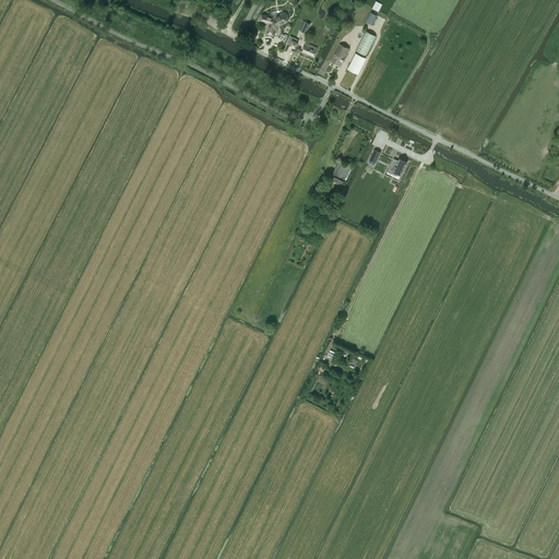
[(378,12),(379,11),(382,4),(377,2),(372,8),(372,9),(378,12)]
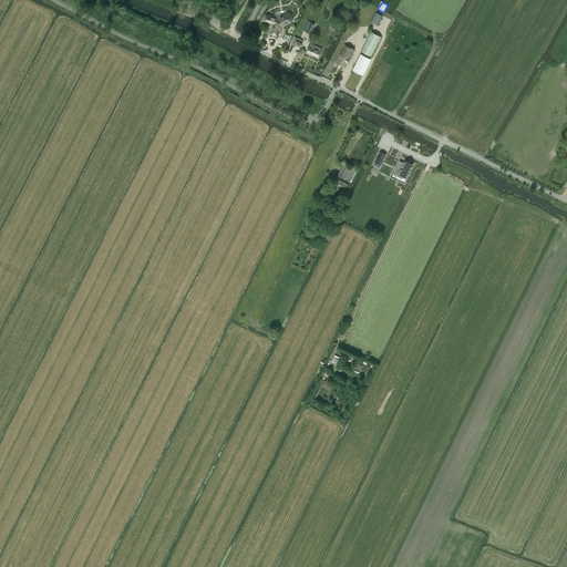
[(378,26),(382,16),(374,12),(370,22),(378,26)]
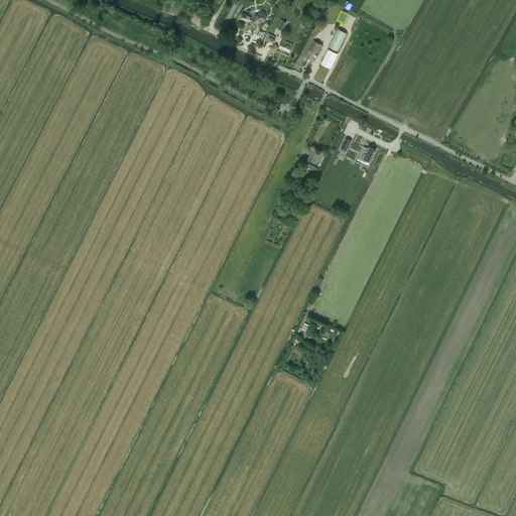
[(261,13),(253,17),(241,13),(240,18),(249,21),(246,30),(252,32),(255,25),(264,19),(265,19),(265,18),(265,17),(265,16),(265,15),(264,14),(263,13),(262,13),(261,13)]
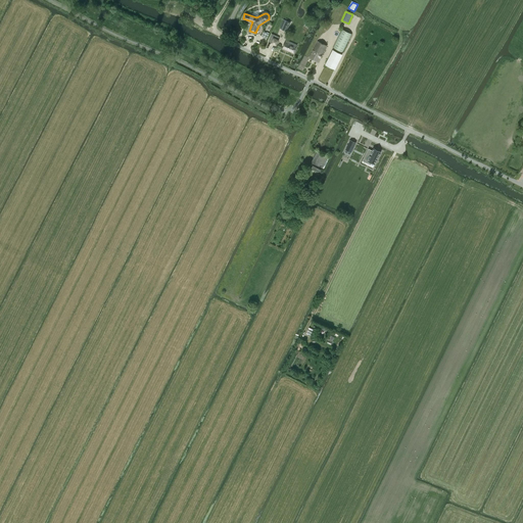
[(286,32),(290,22),(284,19),(280,29),(282,30),(286,32)]
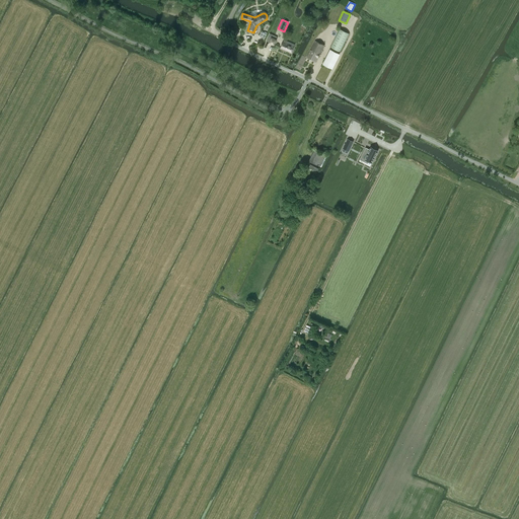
[(341,52),(349,33),(339,28),(330,47),(341,52)]
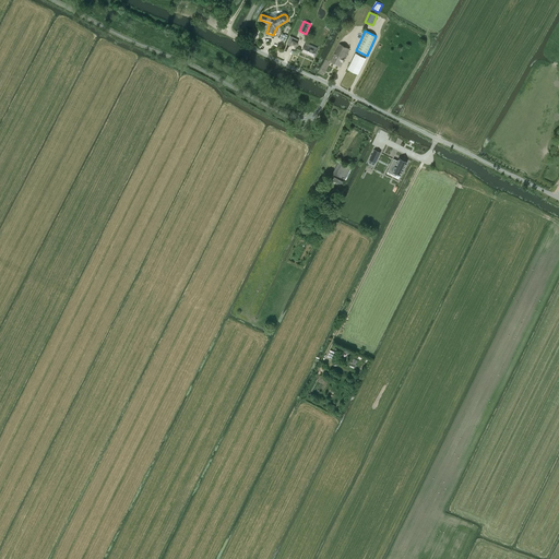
[(298,40),(290,36),(287,45),(295,48),(298,40)]
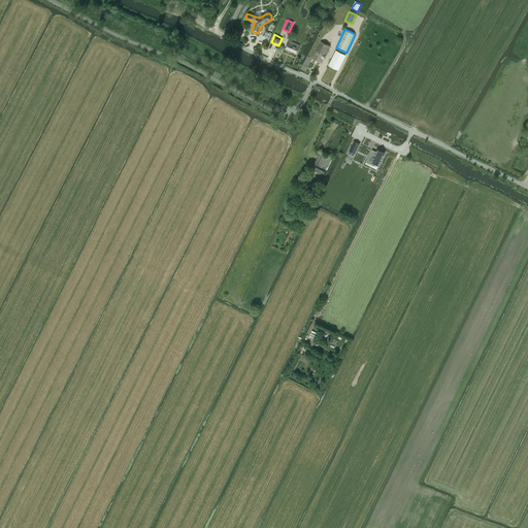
[(286,48),(297,54),(300,45),(289,40),(286,48)]
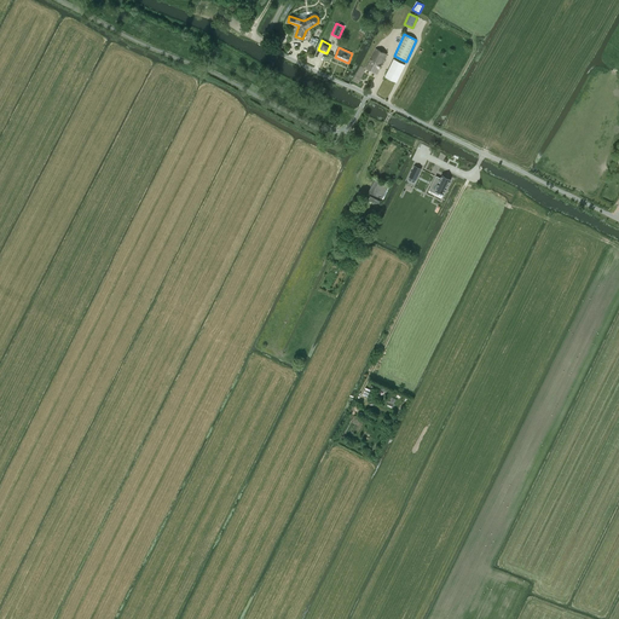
[(376,74),(387,53),(376,48),(366,69),(376,74)]
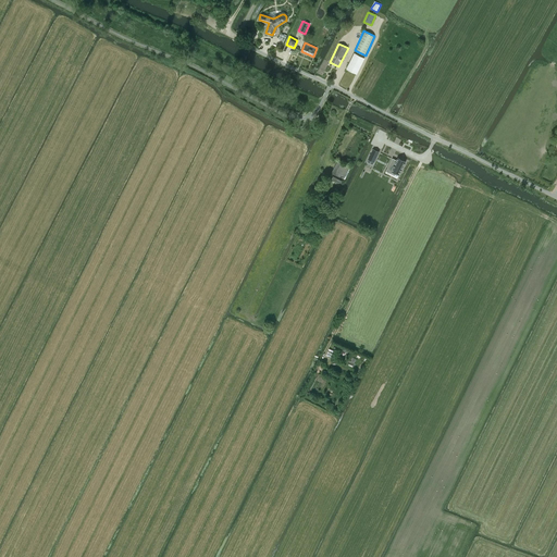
[(356,74),(364,58),(355,53),(347,69),(356,74)]
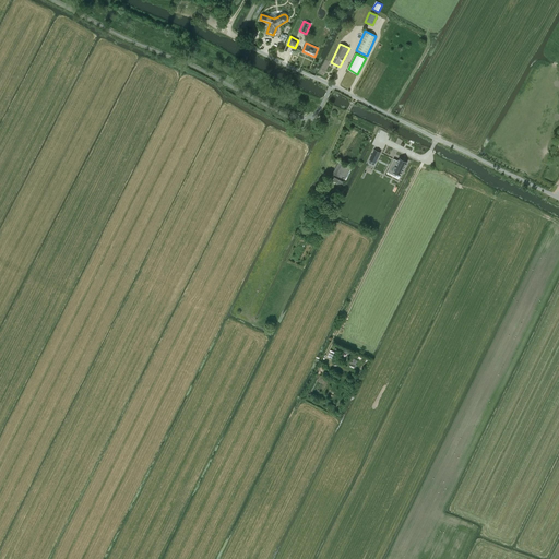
[(424,158),(427,150),(420,147),(417,156),(424,158)]
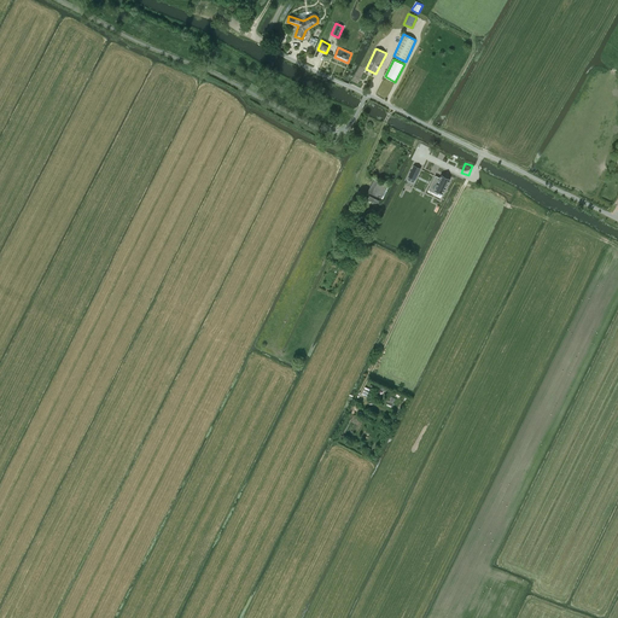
[(414,165),(408,178),(415,180),(420,168),(414,165)]
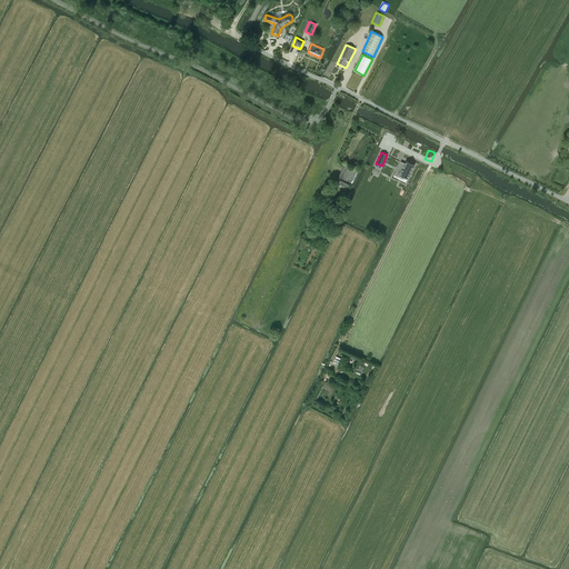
[(407,160),(400,173),(409,178),(415,165),(407,160)]
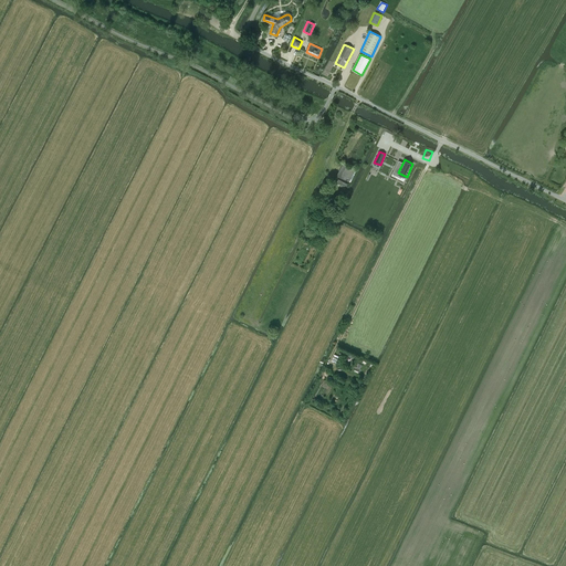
[(349,181),(355,169),(343,164),(337,176),(349,181)]
